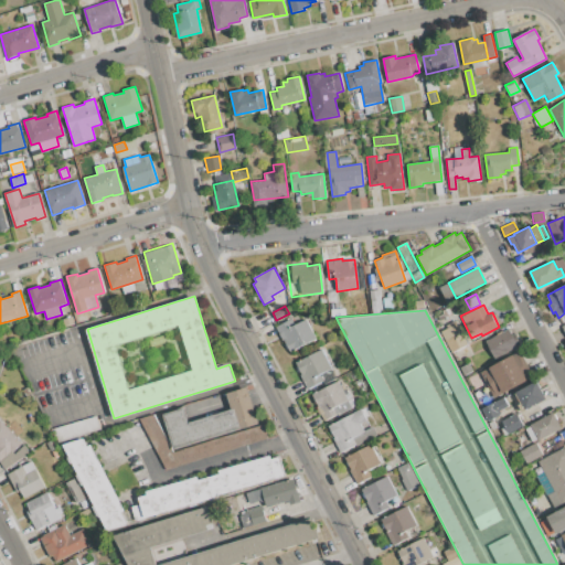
[(63,319),(72,317),(74,323),(65,327),(63,319)]
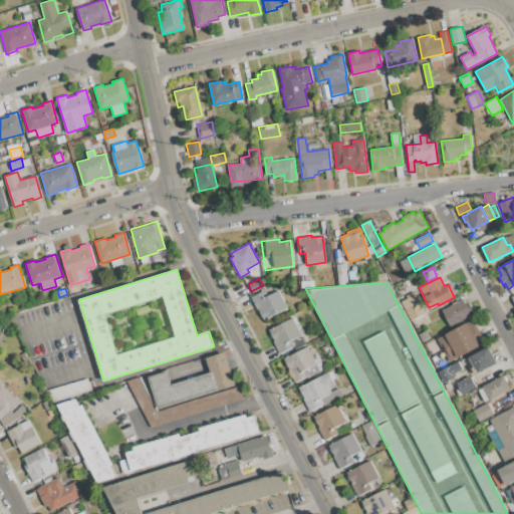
[(270,316),(264,319),(252,296),(265,289),(268,295),(278,290),(287,308),(270,316)]
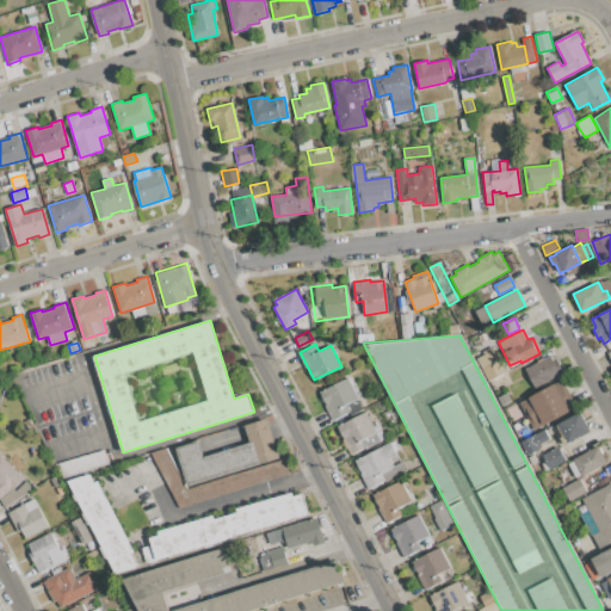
[(483,352),(493,347),(499,359),(489,364),(483,352)]
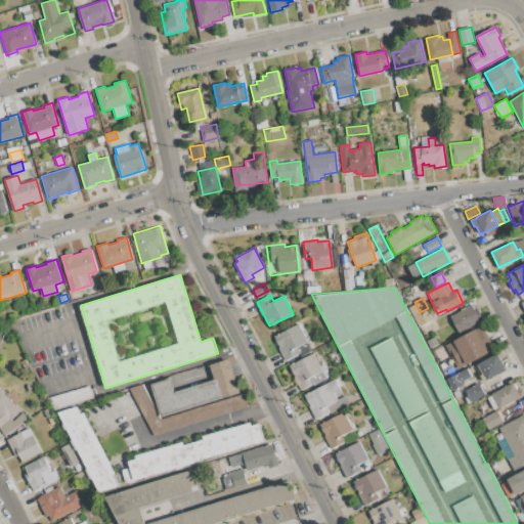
[(450,316),(461,311),(460,309),(466,306),(467,308),(472,306),(476,312),(479,311),(483,320),(459,333),(450,316)]
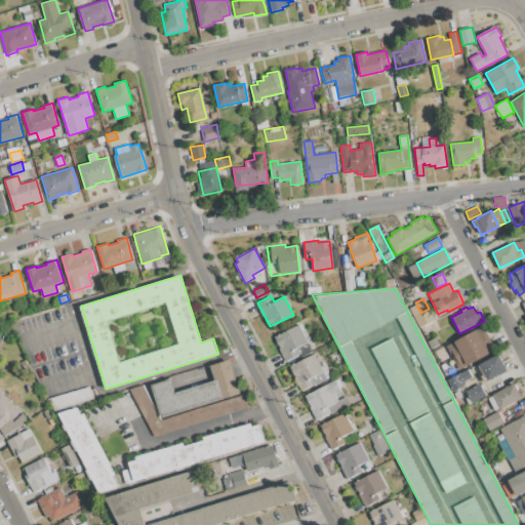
[(429,309),(435,320),(419,328),(413,317),(420,313),(429,309)]
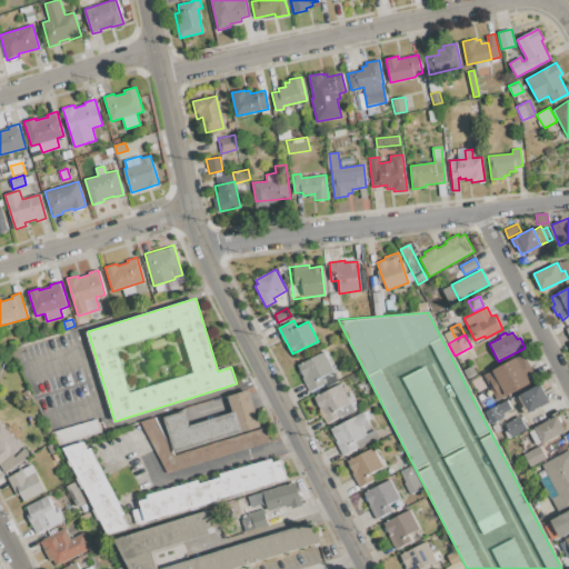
[(298,363),(323,351),(338,379),(326,386),(325,383),(311,390),(298,363)]
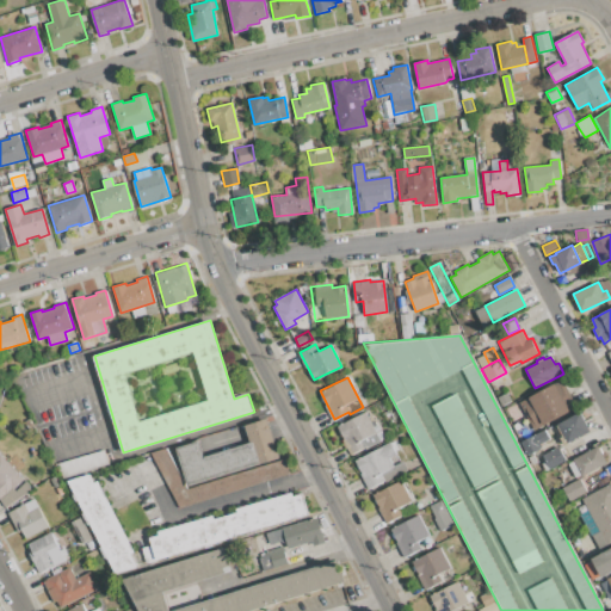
[(554,383),(569,411),(534,430),(519,402),(554,383)]
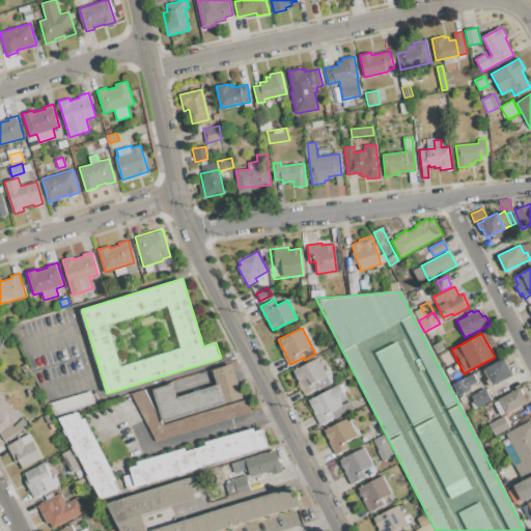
[(432,346),(441,341),(445,348),(436,353),(432,346)]
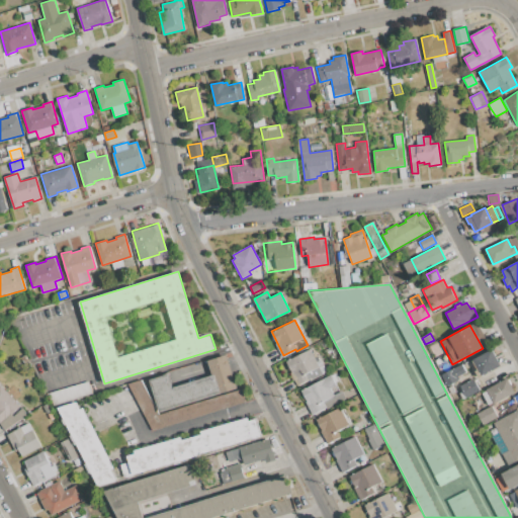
[(286,361),(311,349),(319,366),(321,365),(324,371),(296,385),(290,372),(291,371),(286,361)]
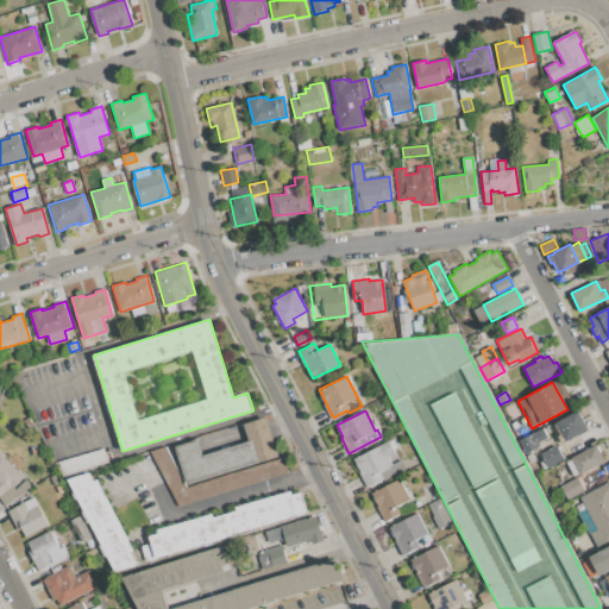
[(557,422),(578,412),(589,429),(566,441),(557,422)]
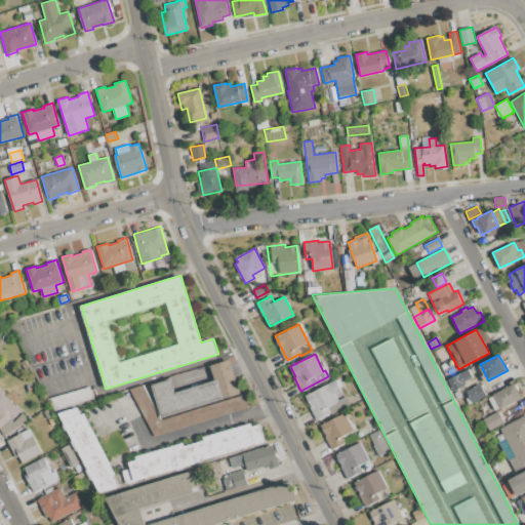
[(225,399),(218,378),(214,380),(211,365),(230,360),(240,395),(225,399)]
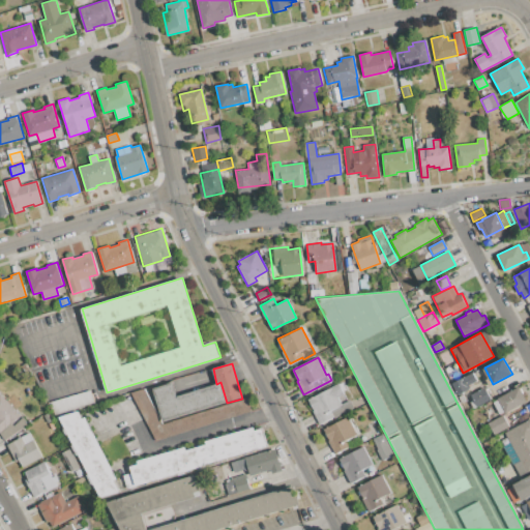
[(450,384),(473,373),(477,381),(468,385),(470,388),(457,395),(450,384)]
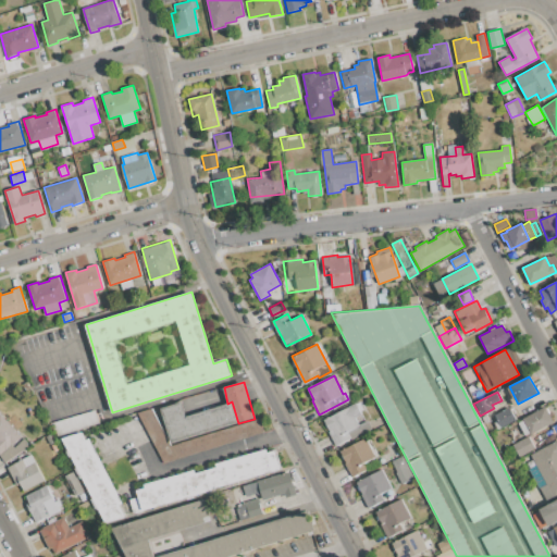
[(172,444),(161,408),(181,401),(185,417),(227,404),(232,401),(238,423),(172,444)]
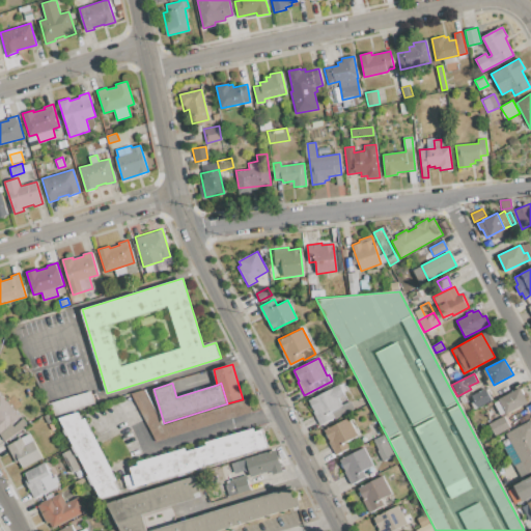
[(309,400),(339,385),(347,401),(350,400),(354,409),(335,419),(334,416),(320,423),(309,400)]
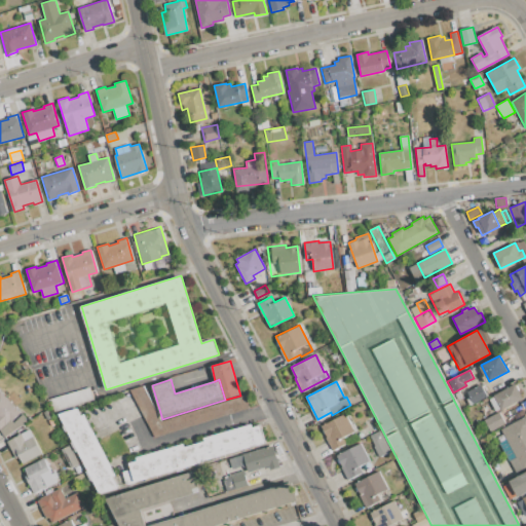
[(155,419),(146,384),(135,387),(147,436),(248,410),(243,397),(155,419)]
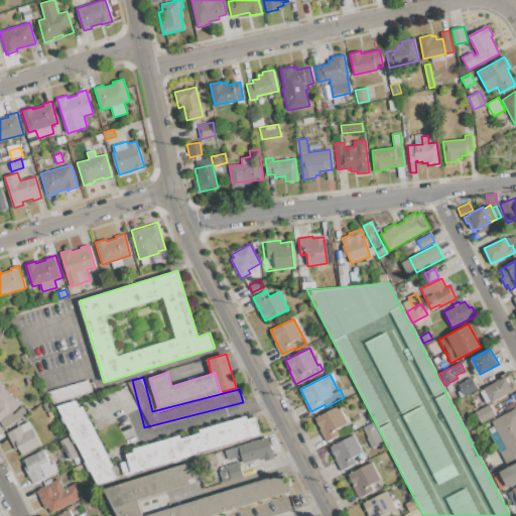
[(459,384),(471,377),(478,389),(465,396),(459,384)]
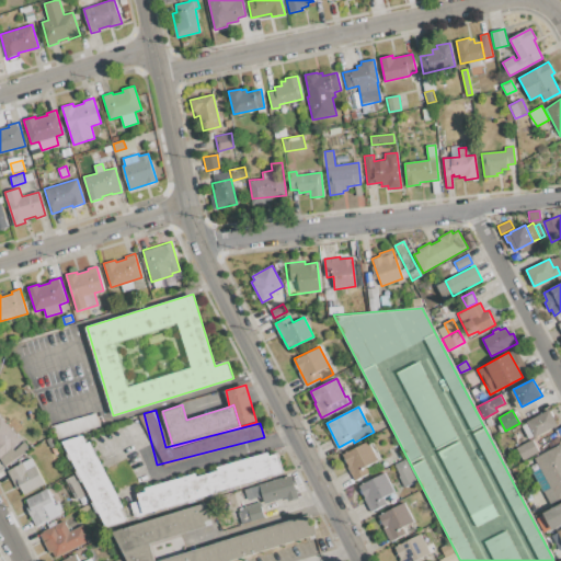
[(526,422),(549,410),(557,424),(534,436),(534,435),(528,437),(523,426),(527,423),(526,422)]
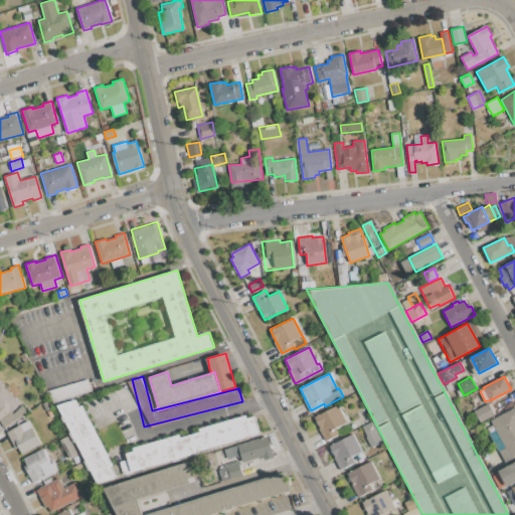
[(88,379),(92,392),(53,403),(46,391),(88,379)]
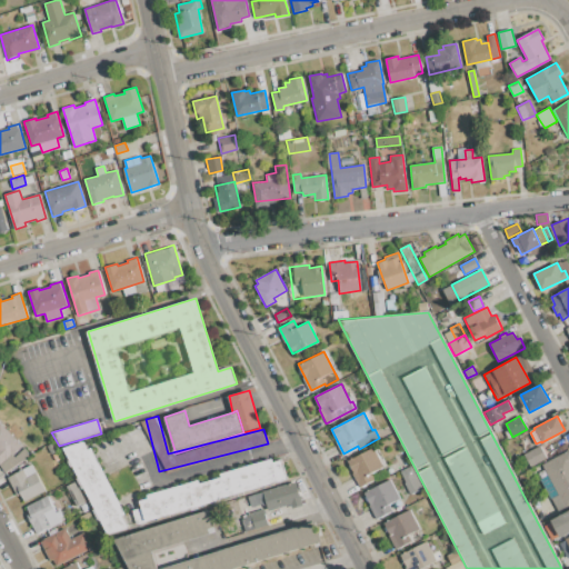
[(0,422),(22,447),(13,455),(11,453),(0,463),(0,422)]
